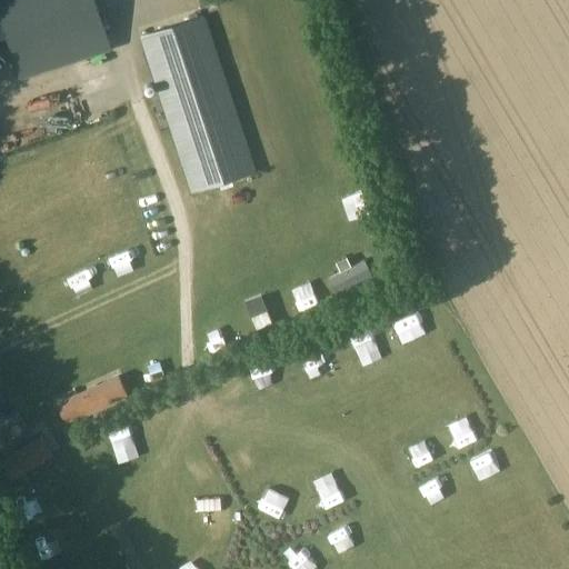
[(0,0),(0,18),(20,78),(110,48),(95,0),(0,0)]
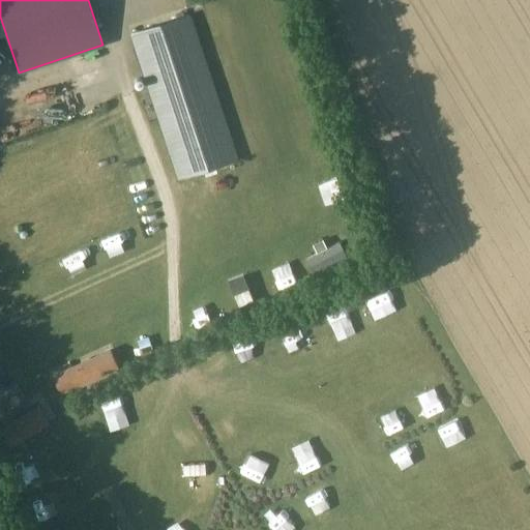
[(202,7),(199,0),(182,0),(186,11),(202,7)]
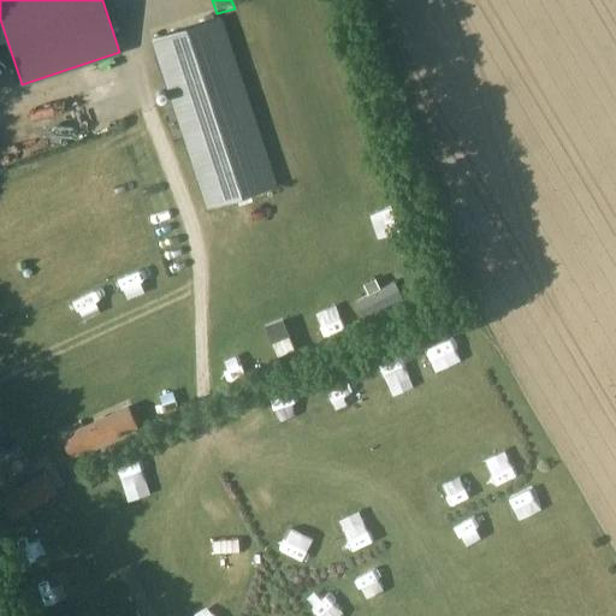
[(221,16),(149,40),(206,209),(278,187),(221,16)]
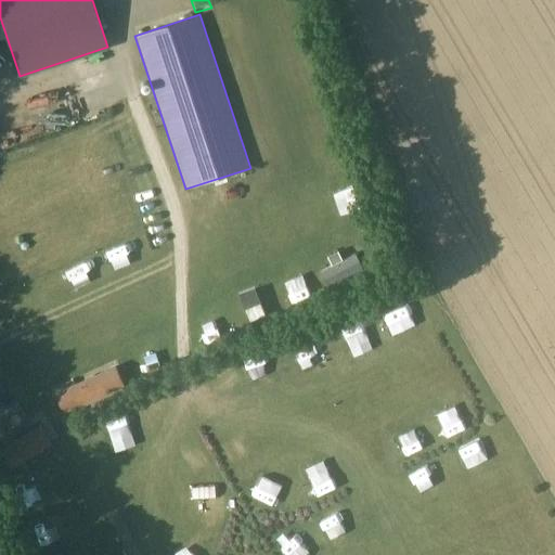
[(47,126),(67,118),(61,102),(40,110),(47,126)]
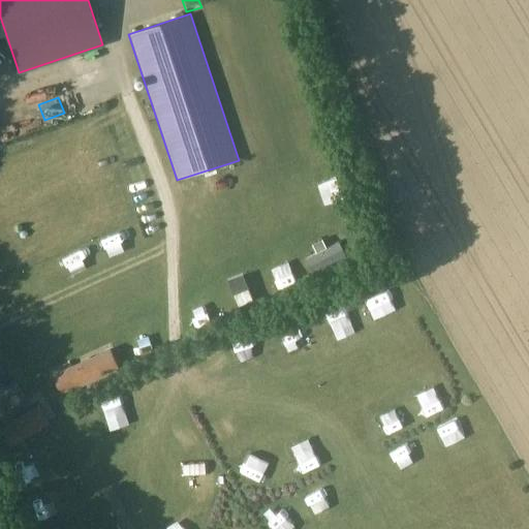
[(253,206),(255,217),(271,214),(269,203),(253,206)]
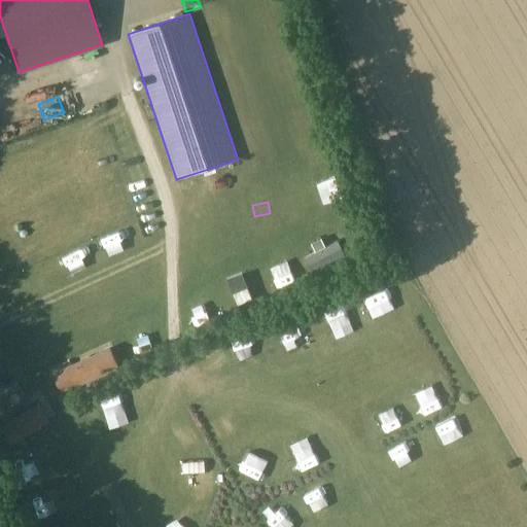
[(372,323),(398,318),(393,294),(367,301),(372,323)]
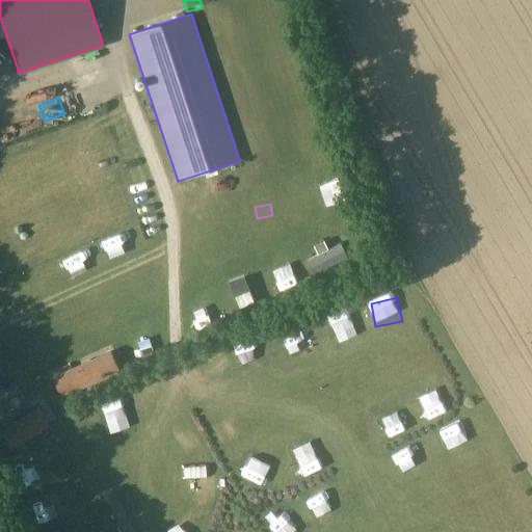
[(345,318),(323,326),(328,339),(350,329),(345,318)]
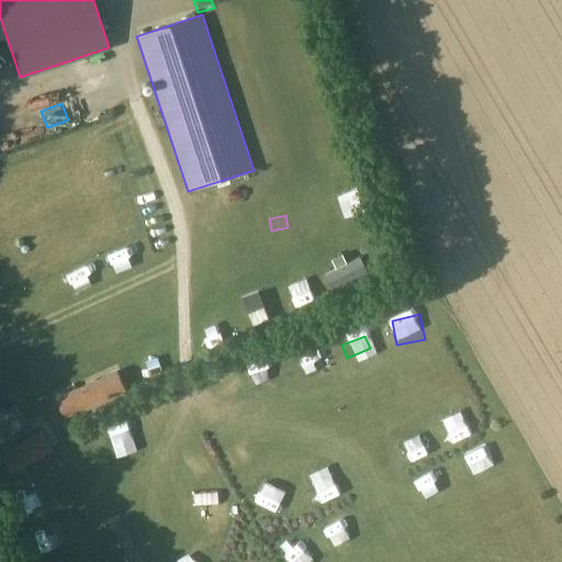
[(266,382),(289,371),(283,359),(260,370),(266,382)]
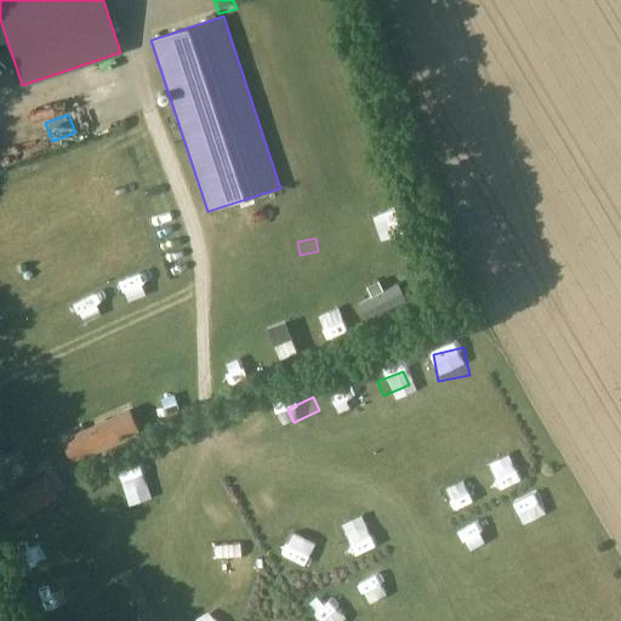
[(80,457),(119,439),(109,417),(70,436),(80,457)]
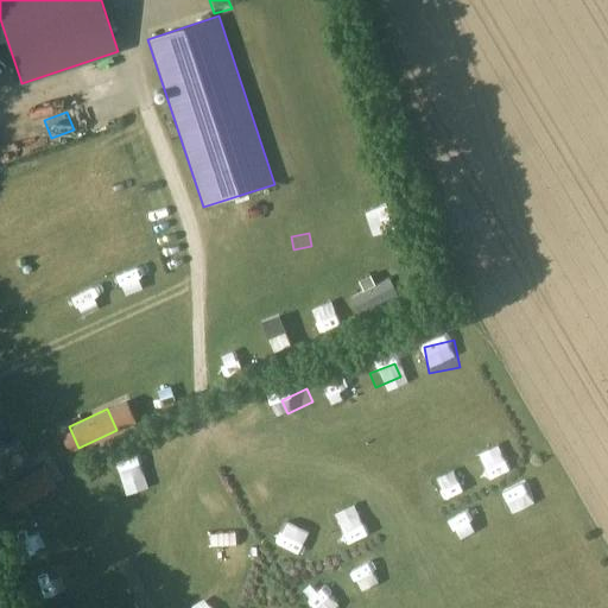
[(271,410),(248,417),(252,430),(274,423),(271,410)]
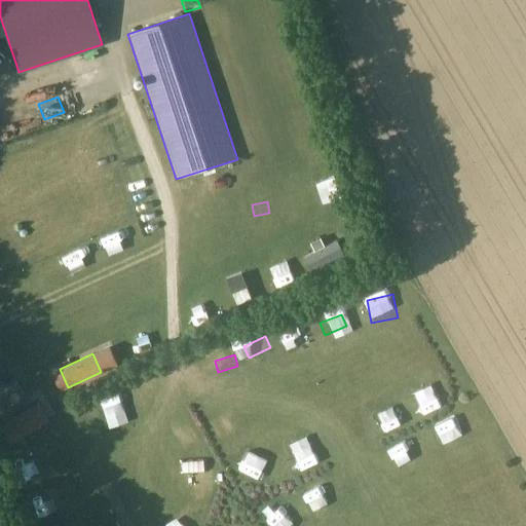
[(27,407),(0,423),(0,428),(11,446),(39,428),(27,407)]
